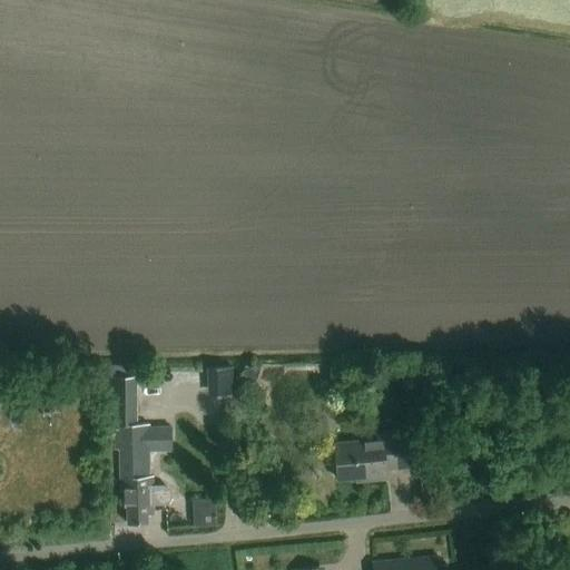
[(245,365),(239,381),(254,386),(259,371),(245,365)]
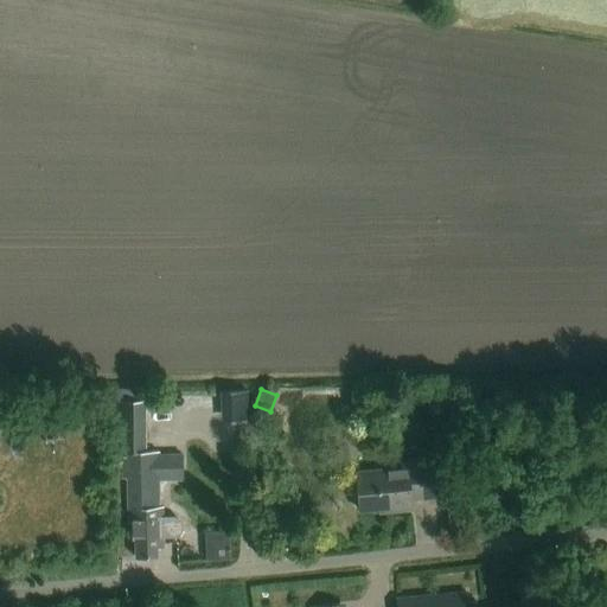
[(145,451),(145,401),(119,401),(119,451),(145,451)]
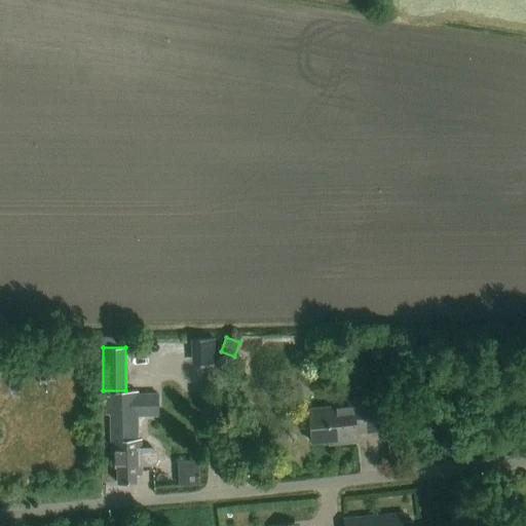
[(142,450),(142,440),(139,440),(138,418),(159,417),(158,396),(138,396),(138,392),(109,392),(110,468),(116,468),(116,484),(137,483),(137,476),(142,476),(142,465),(151,465),(156,463),(157,460),(157,455),(155,451),(151,450),(142,450)]
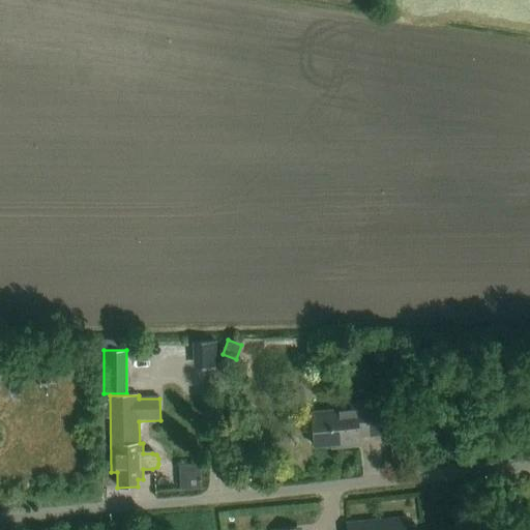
[(358,436),(383,434),(380,401),(346,404),(346,409),(311,413),(314,446),(341,443),(341,447),(359,445),(358,436)]
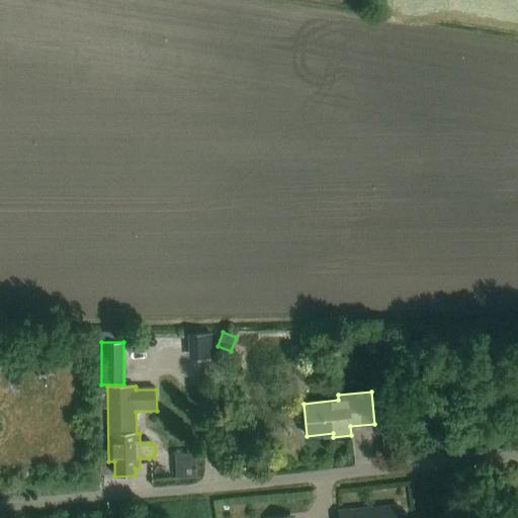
[(200,450),(178,451),(179,476),(201,475),(200,450)]
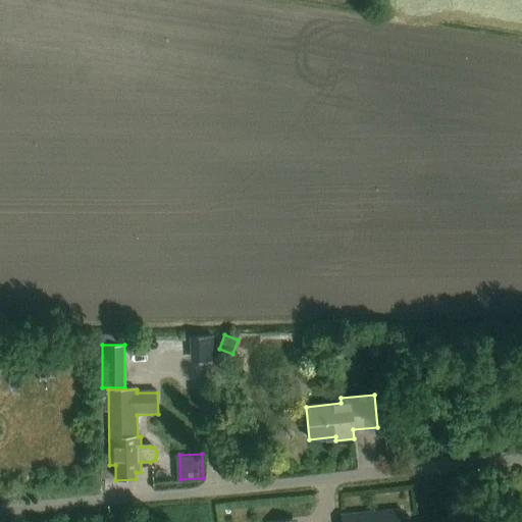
[(408,521),(409,517),(402,518),(401,510),(341,515),(342,521),(408,521)]
